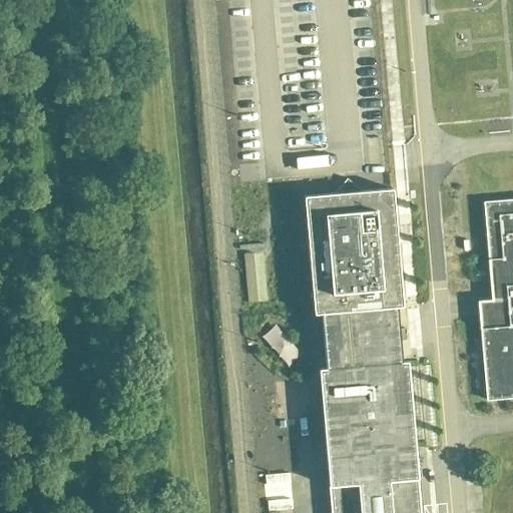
[(199,0),(205,107),(210,107),(212,141),(228,140),(221,0),(199,0)]
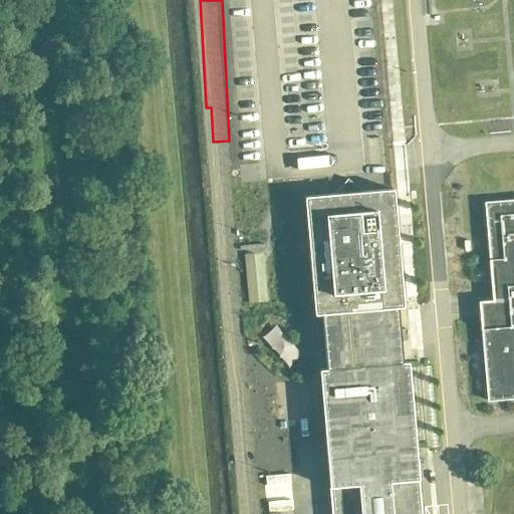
[(404,307),(395,188),(304,197),(314,314),(320,314),(324,368),(318,369),(330,513),(422,513),(409,361),(403,361),(398,307),(404,307)]
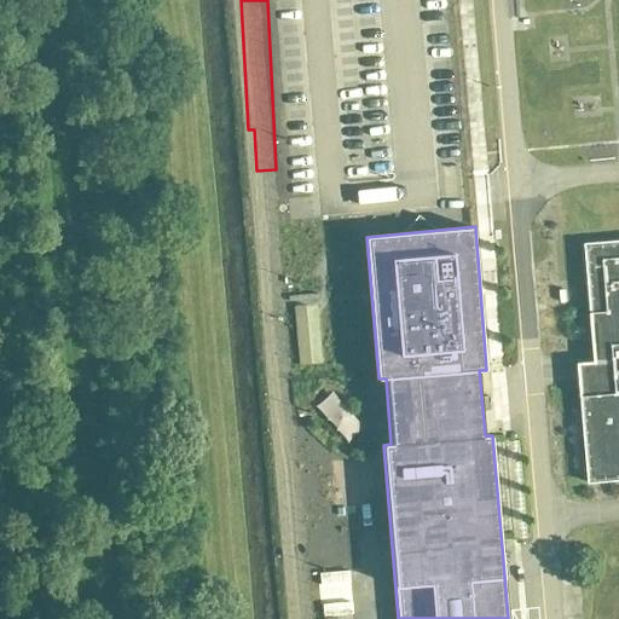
[(595,360),(579,363),(588,484),(618,480),(618,239),(585,243),(595,360)]
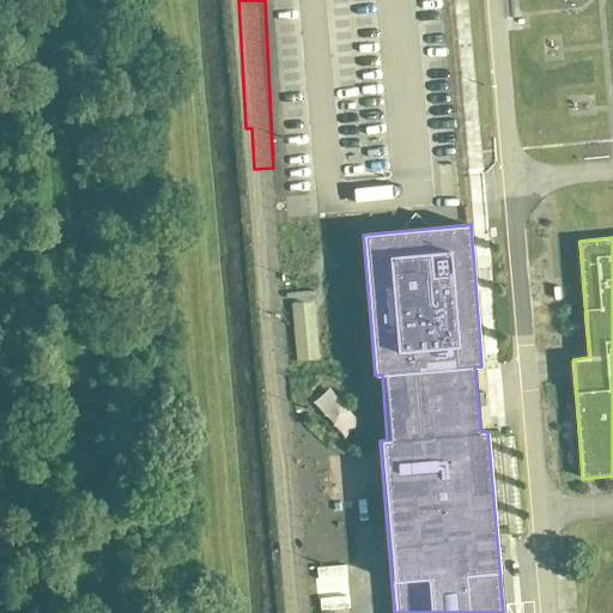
[(329,612),(354,612),(362,612),(354,564),(323,569),(329,612)]
